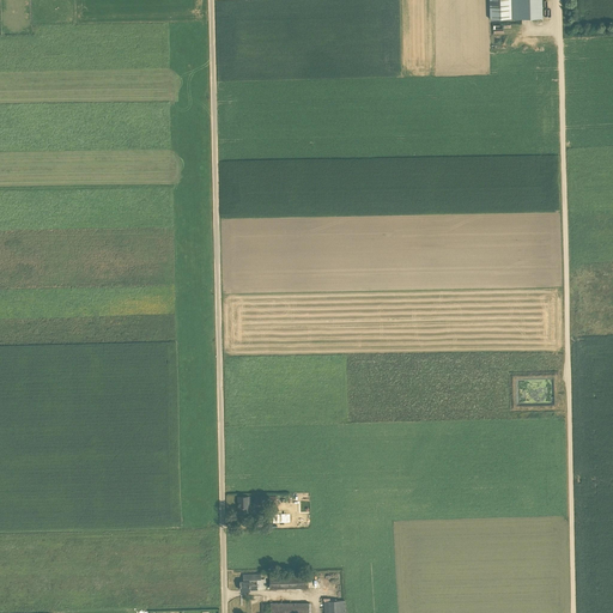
[(541,0),(490,0),(491,20),(511,19),(542,18),(541,0)]
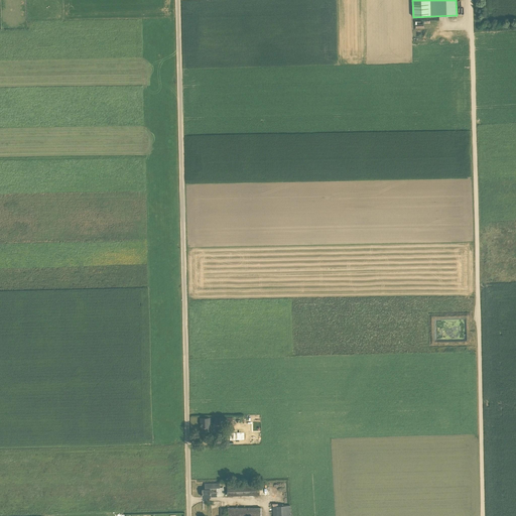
[(211,418),(202,418),(203,426),(202,426),(202,430),(210,430),(211,418)]
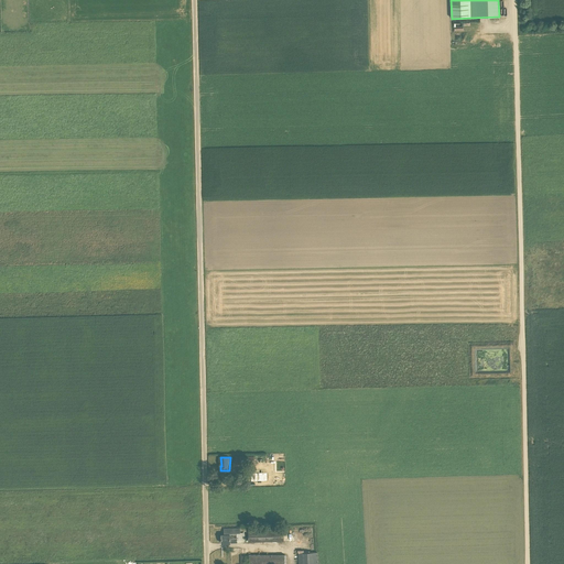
[(267,481),(267,473),(250,473),(250,481),(267,481)]
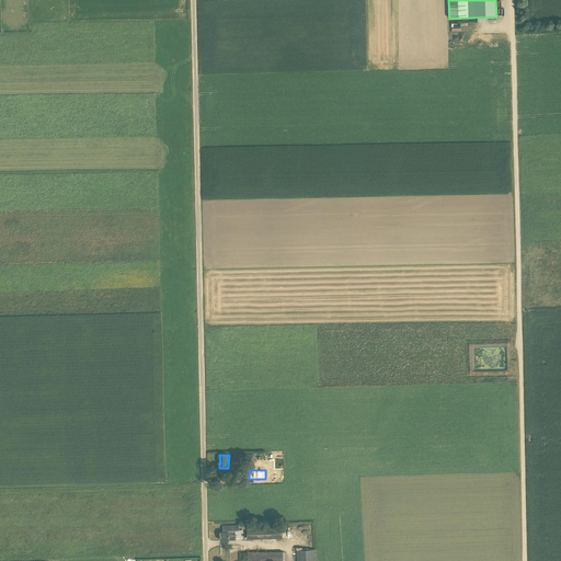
[(236,530),(239,530),(239,525),(222,526),(224,531),(220,533),(220,540),(236,539),(236,535),(236,530)]
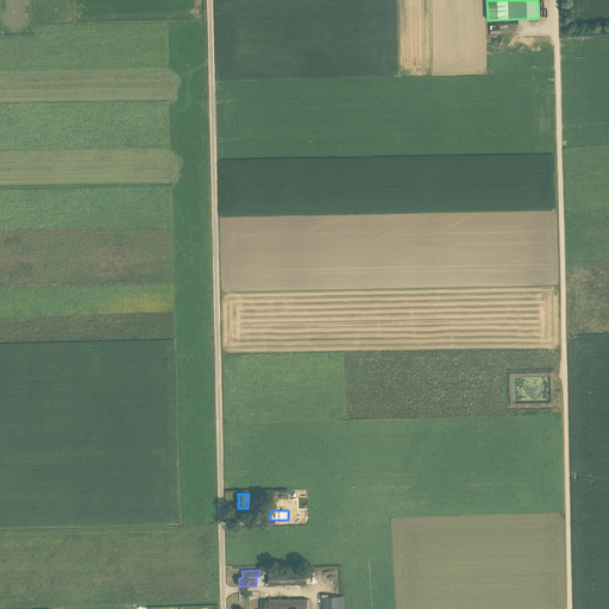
[(306,573),(268,575),(268,585),(307,584),(306,573)]
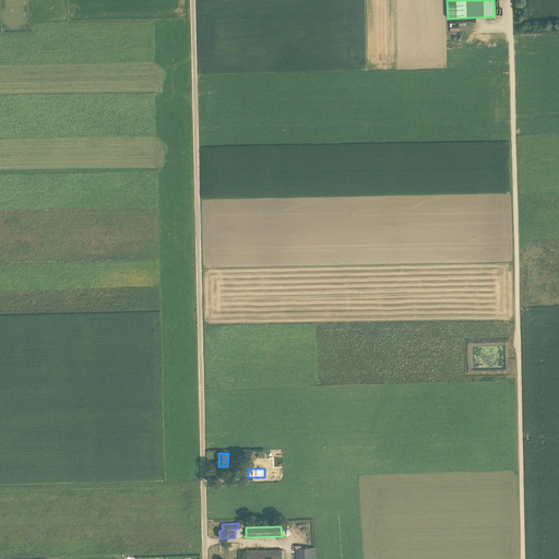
[(314,558),(314,547),(296,548),(296,558),(314,558)]
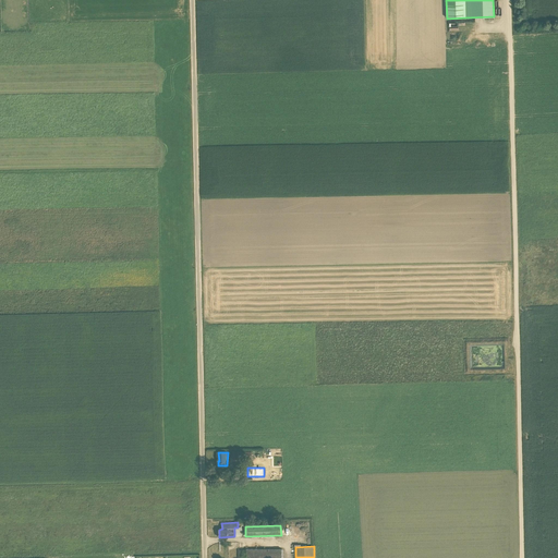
[(281,557),(281,548),(246,549),(245,557),(281,557)]
